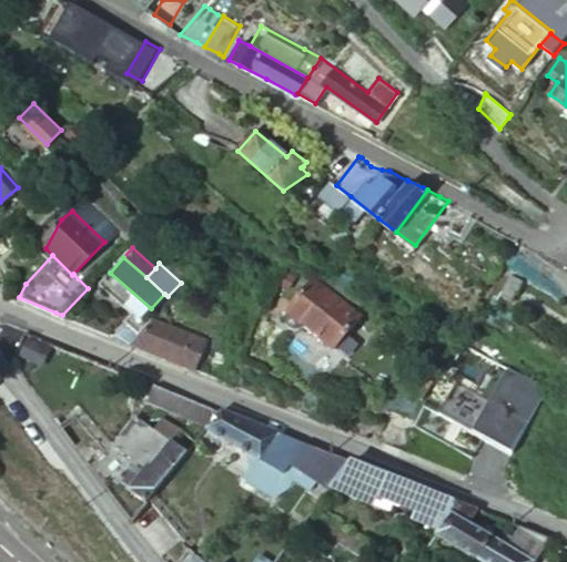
[(525,278),(510,271),(503,286),(515,294),(525,278)]
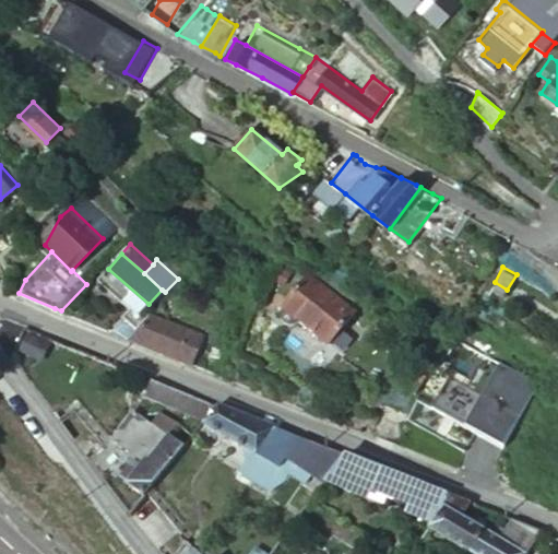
[(288,323),(293,322),(297,319),(327,342),(353,309),(309,273),(282,306),(280,311),(280,317),(283,321),(288,323)]
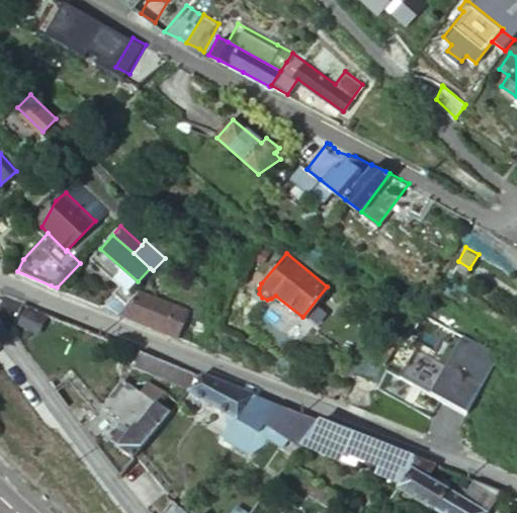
[(117,313),(135,295),(121,283),(103,303),(117,313)]
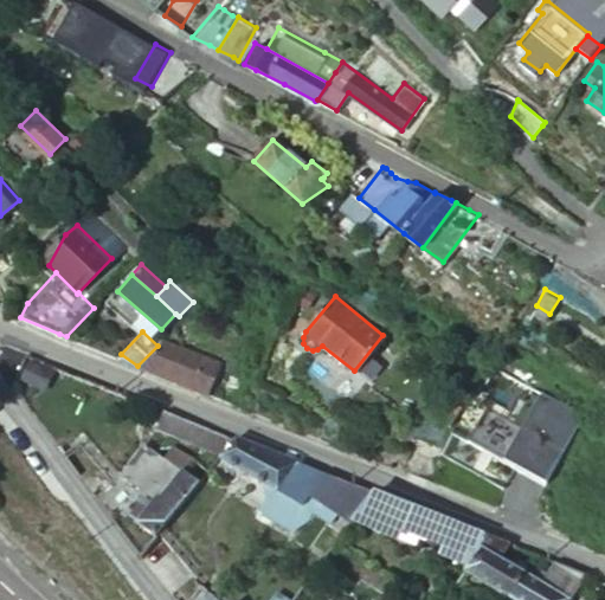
[(163,340),(158,346),(137,366),(154,372),(193,387),(207,393),(219,362),(163,340)]
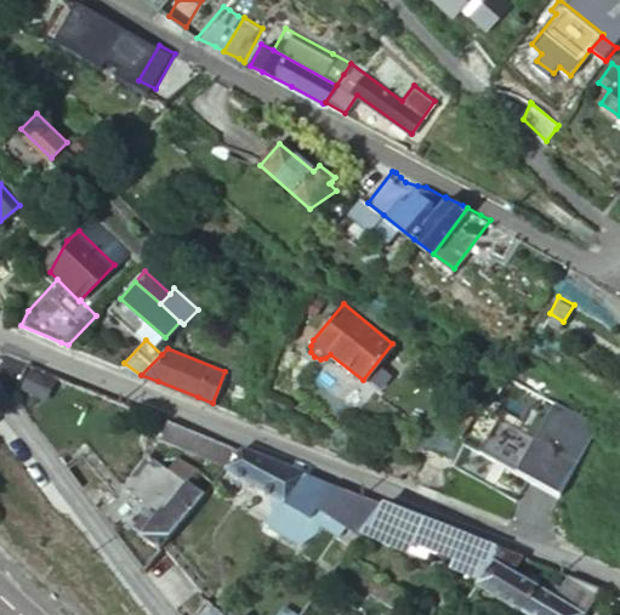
[(553,393),(513,462),(559,489),(599,420),(553,393)]
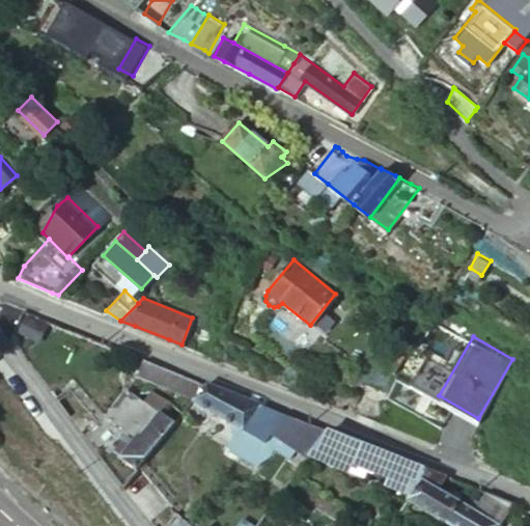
[(193,395),(205,380),(194,376),(165,364),(159,382),(193,395)]
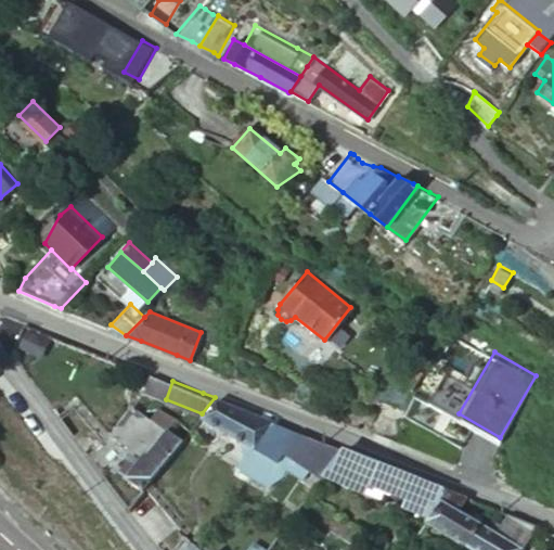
[(235,406),(215,397),(202,413),(200,417),(228,432),(255,446),(273,421),(235,406)]
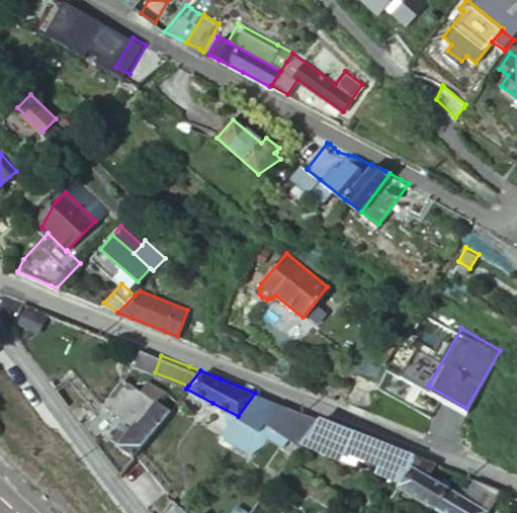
[(350,403),(368,410),(377,383),(354,372),(344,400),(350,403)]
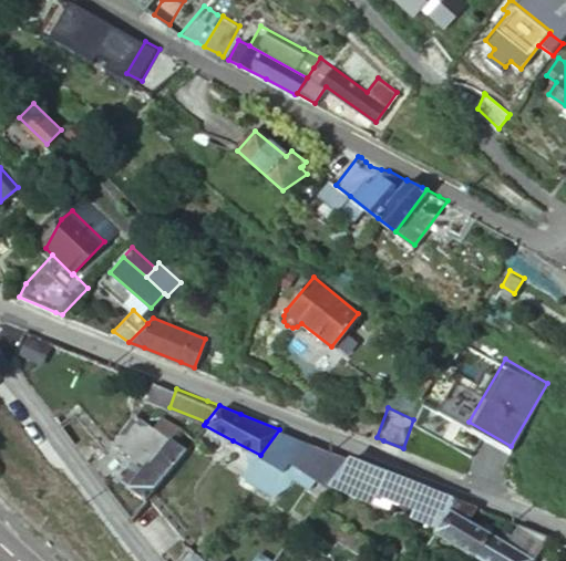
[(124,485),(145,501),(150,495),(152,492),(167,473),(183,452),(135,415),(115,442),(146,465),(142,470),(137,467),(124,485)]
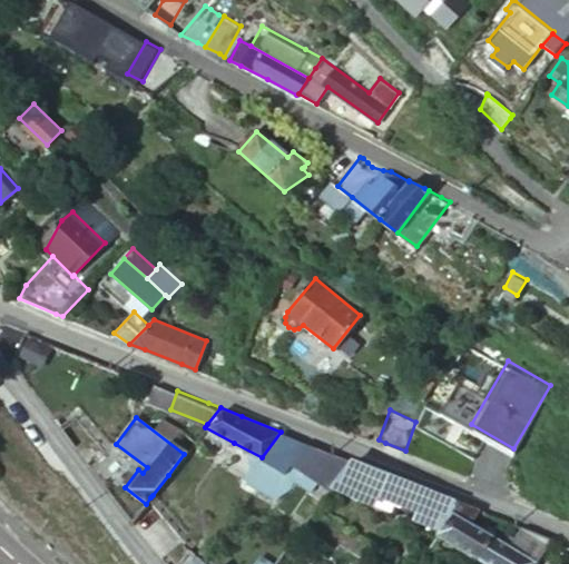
[(488,436),(468,475),(493,488),(513,449),(488,436)]
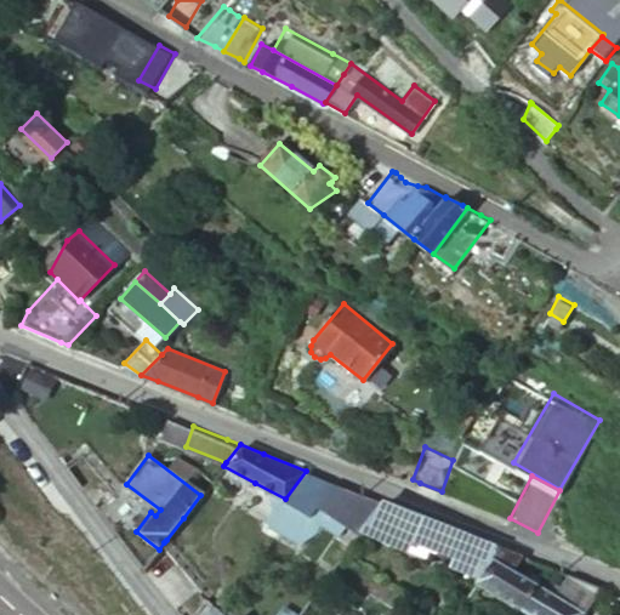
[(350,488),(329,479),(313,502),(356,535),(358,533),(382,500),(350,488)]
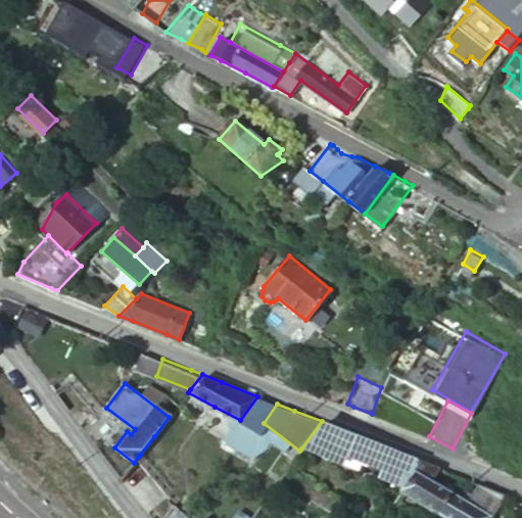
[(230,433),(240,420),(215,407),(206,420),(230,433)]
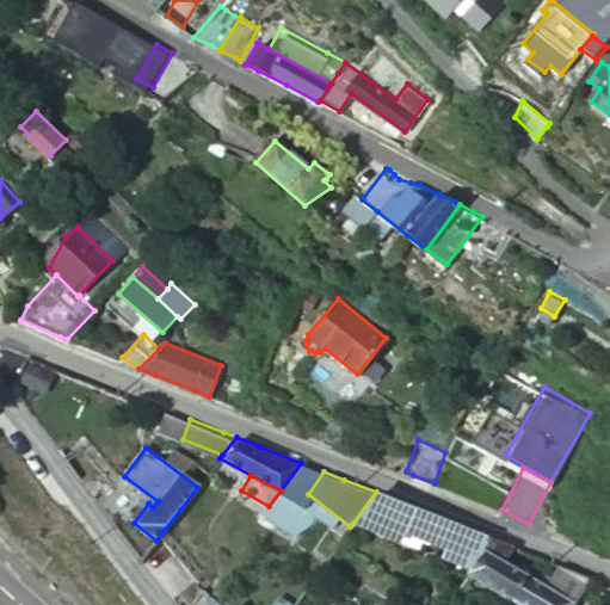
[(382,494),(376,492),(352,524),(396,539),(399,536),(401,530),(402,528),(411,506),(382,494)]
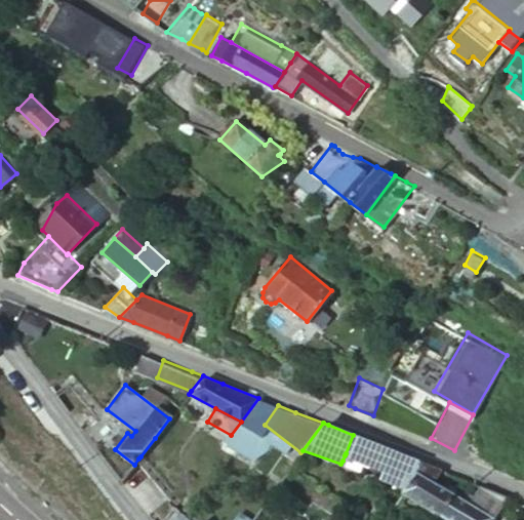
[(346,453),(387,469),(394,450),(386,447),(353,435),(346,453)]
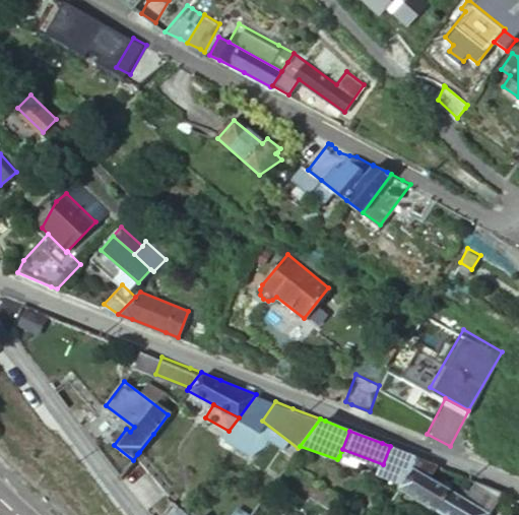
[(404,477),(417,457),(410,454),(390,446),(383,464),(381,470),(404,477)]
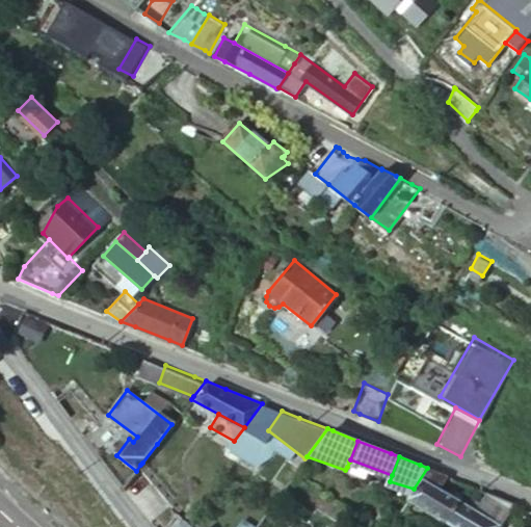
[(424,509),(447,523),(458,506),(459,503),(437,490),(447,475),(442,473),(427,468),(414,489),(407,499),(424,509)]
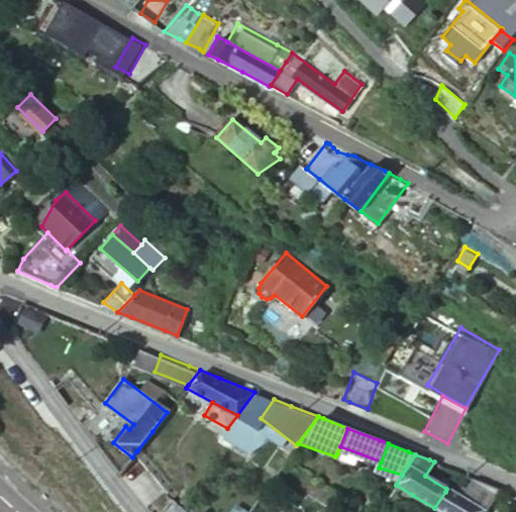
[(434,508),(441,511),(485,511),(500,488),(492,484),(473,477),(465,491),(460,497),(450,491),(446,489),(445,492),(434,508)]
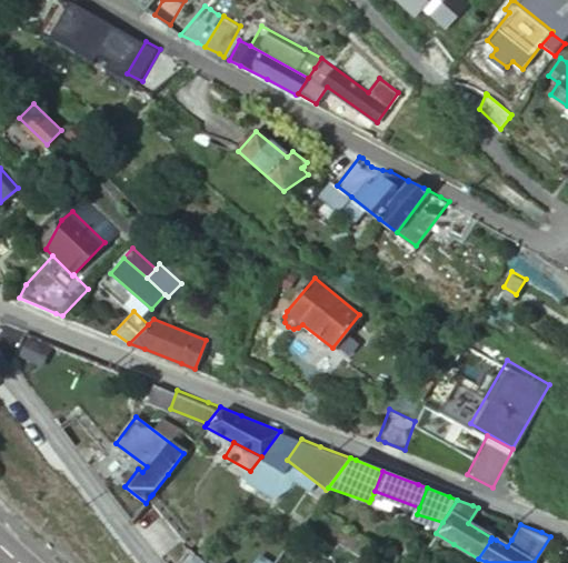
[(447,554),(454,544),(436,533),(430,542),(429,544),(447,554)]
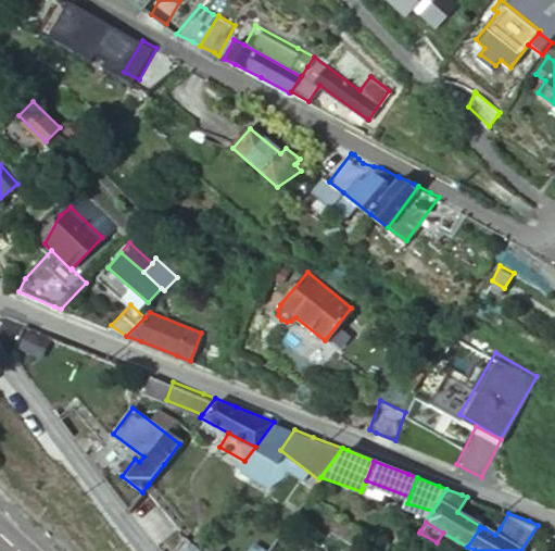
[(489,522),(484,528),(495,535),(500,528),(489,522)]
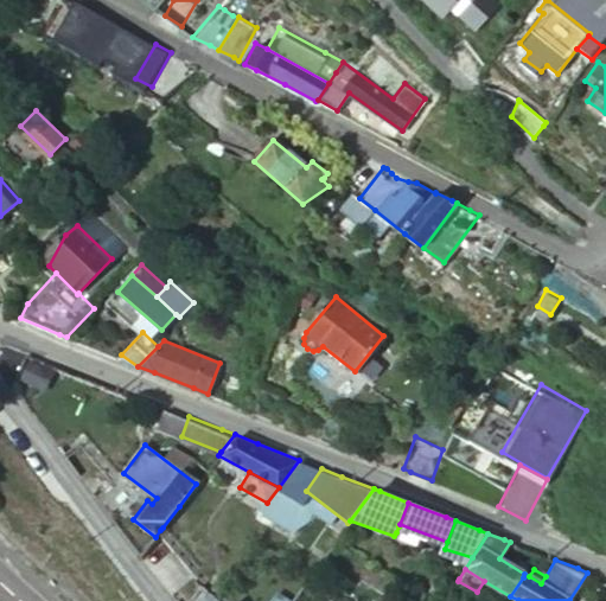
[(444,600),(448,594),(435,586),(425,600),(427,600),(444,600)]
